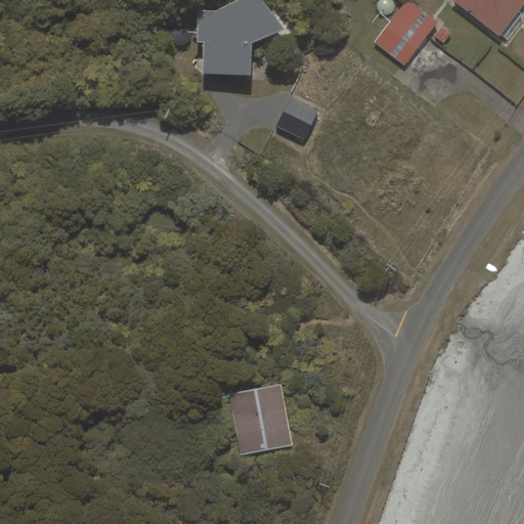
[(202,73),(251,76),(253,43),(279,28),(263,0),(237,0),(217,11),(200,10),(198,41),(204,42),(202,73)]
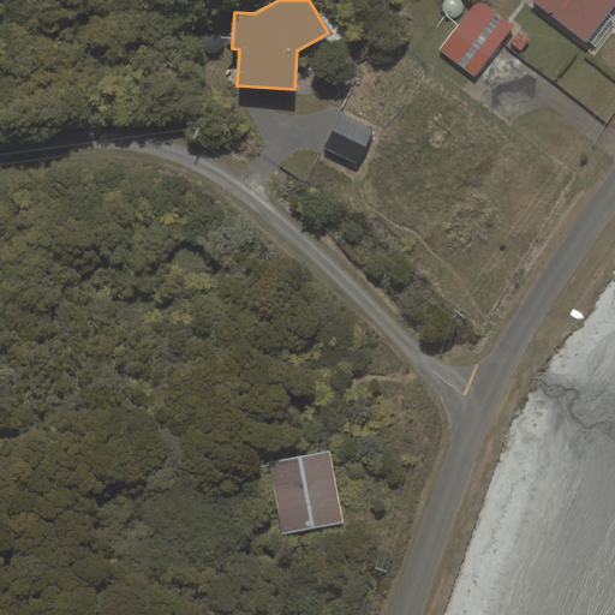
[(478,0),(440,51),(475,78),(514,27),(479,0),(478,0)]
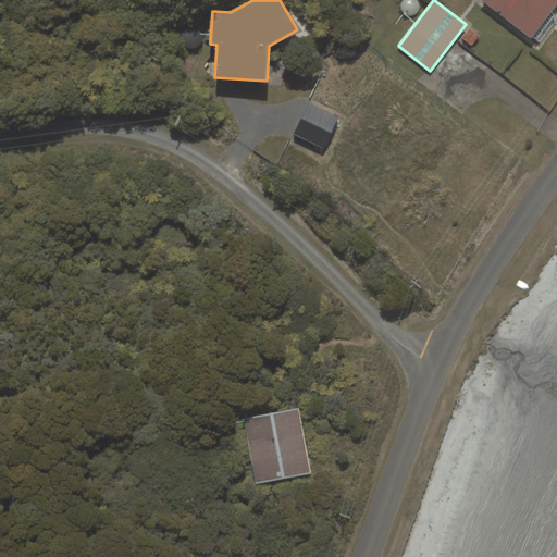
[(556,0),(482,0),(531,37),(556,2),(556,0)]
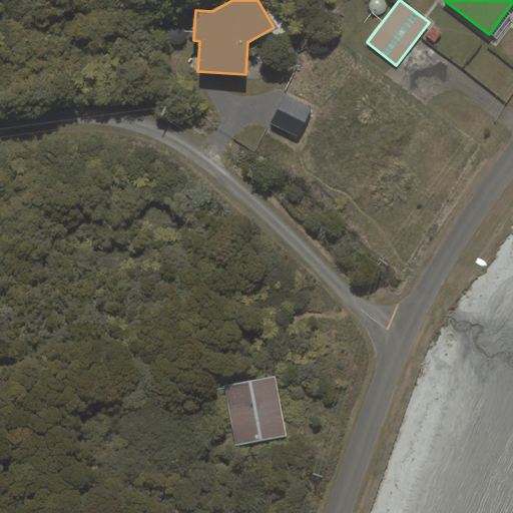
[(298,136),(312,108),(285,95),(271,123),(298,136)]
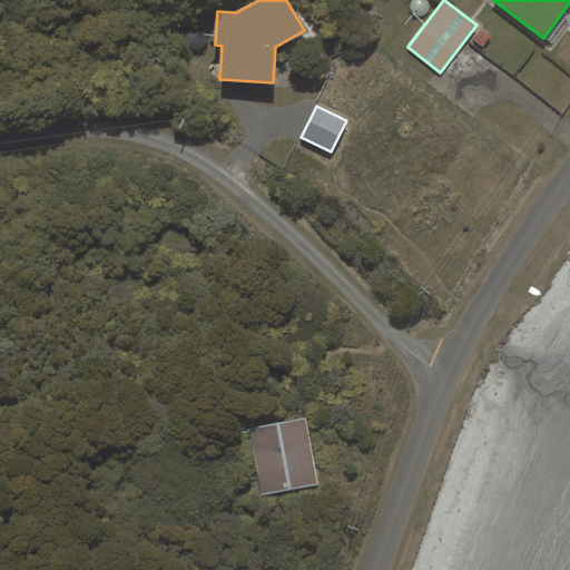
[(317,484),(305,419),(249,430),(263,495),(317,484)]
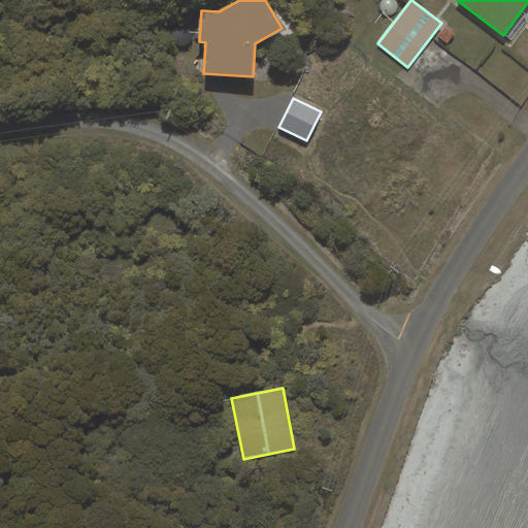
All buildings are outlined.
